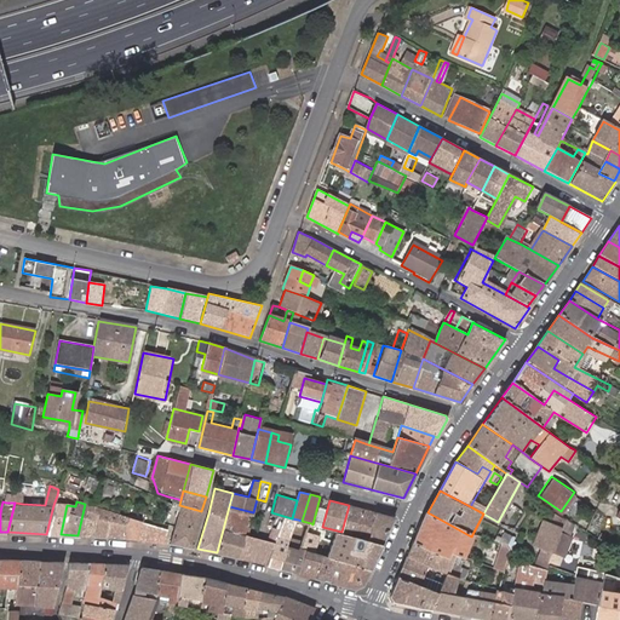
[(85,504),(78,535),(92,535),(99,507),(91,505),(85,504)]
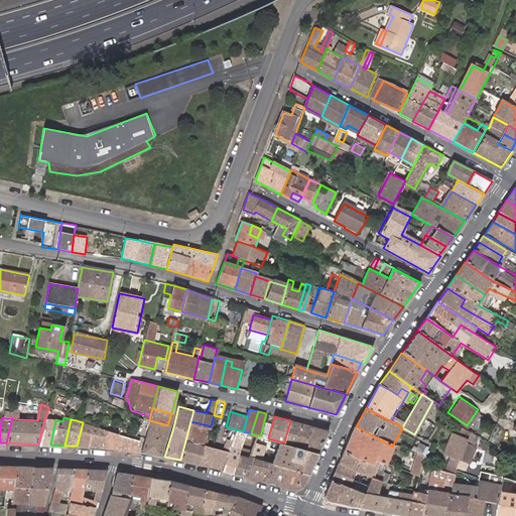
[(38,444),(50,444),(55,420),(44,420),(38,444)]
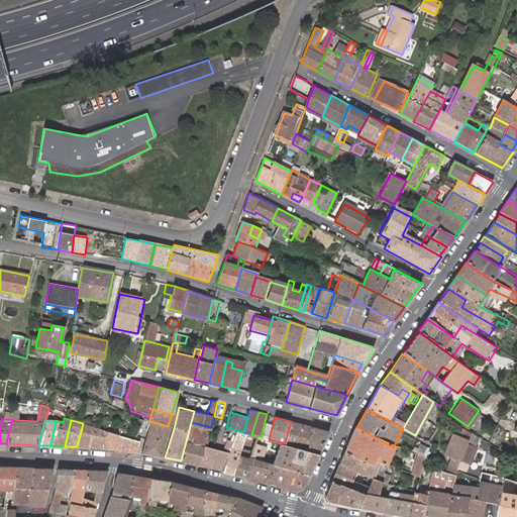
[(160,455),(168,426),(149,421),(141,452),(160,455)]
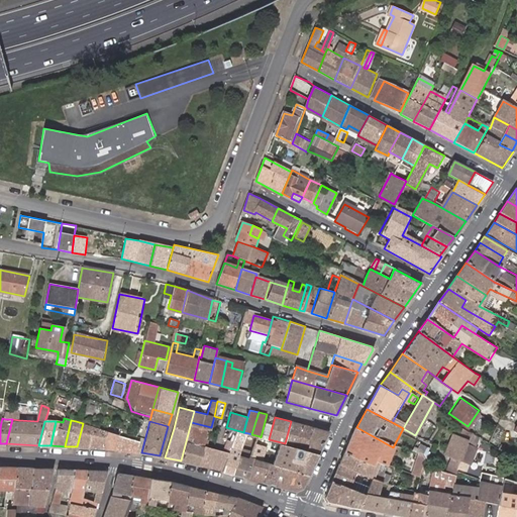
[(302,424),(291,421),(285,443),(296,446),(302,424)]
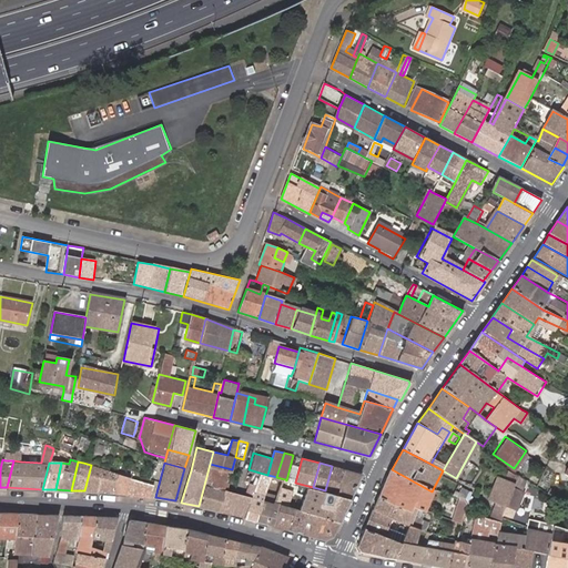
[(210,464),(199,506),(220,510),(225,489),(226,489),(227,485),(232,469),(210,464)]
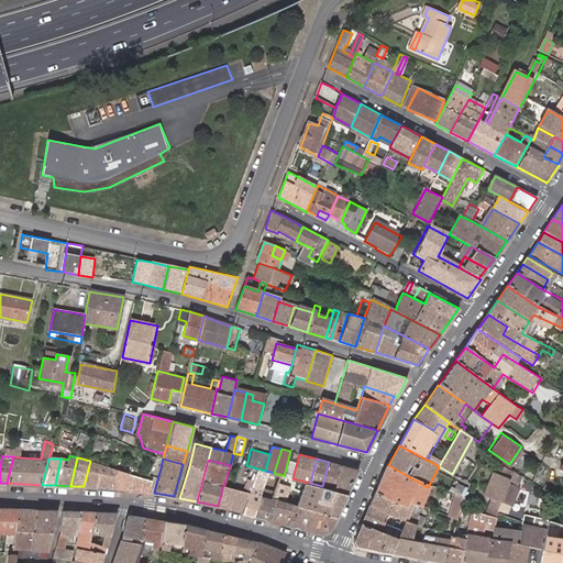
[(90,461),(84,486),(110,487),(116,468),(90,461)]
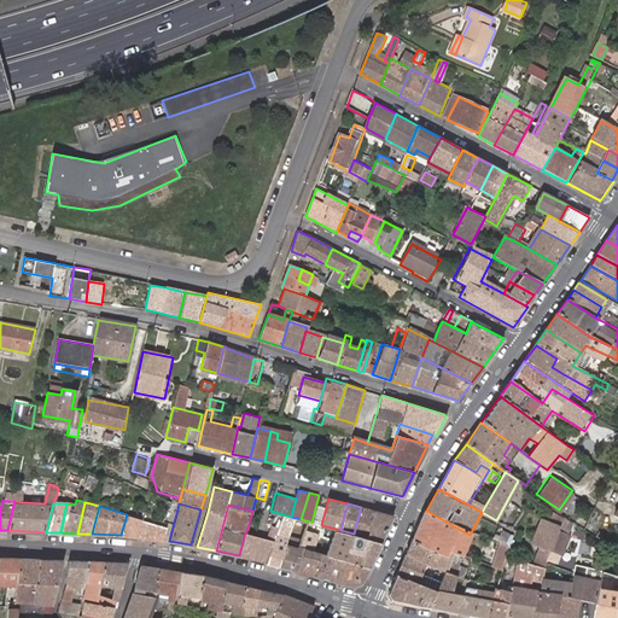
[(559,514),(547,506),(544,517),(536,516),(529,543),(551,549),(559,514)]
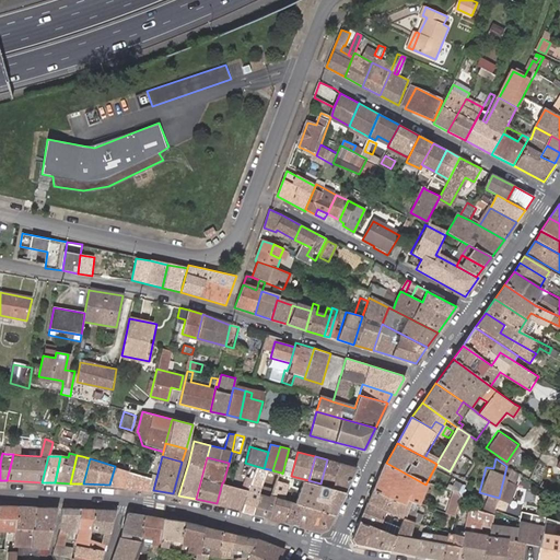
[(331,487),(339,463),(327,459),(321,483),(331,487)]
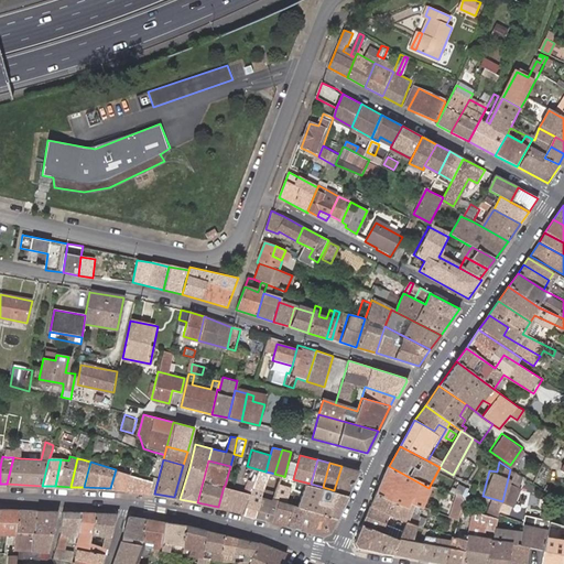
[(429,488),(389,466),(387,465),(376,492),(407,507),(409,502),(419,507),(429,488)]
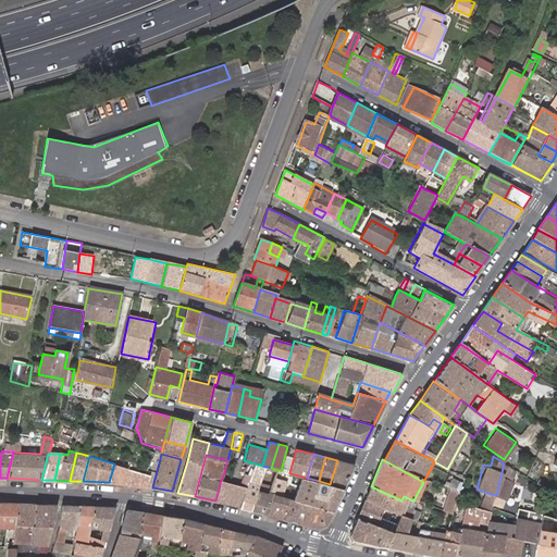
[(355,465),(337,460),(330,484),(330,485),(343,490),(355,465)]
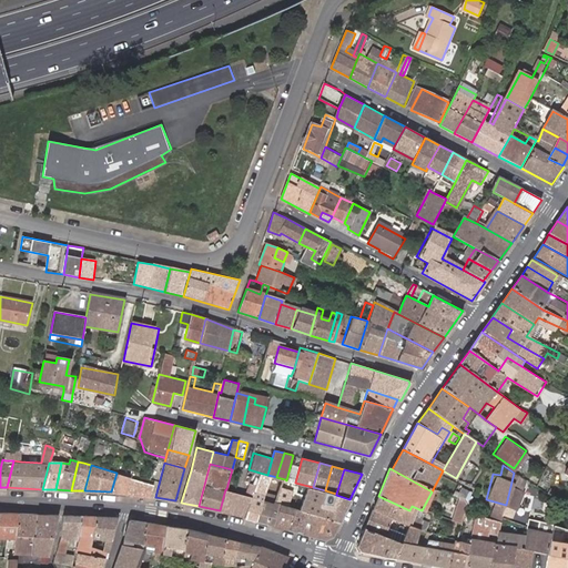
[(124,493),(129,476),(117,473),(111,492),(124,493)]
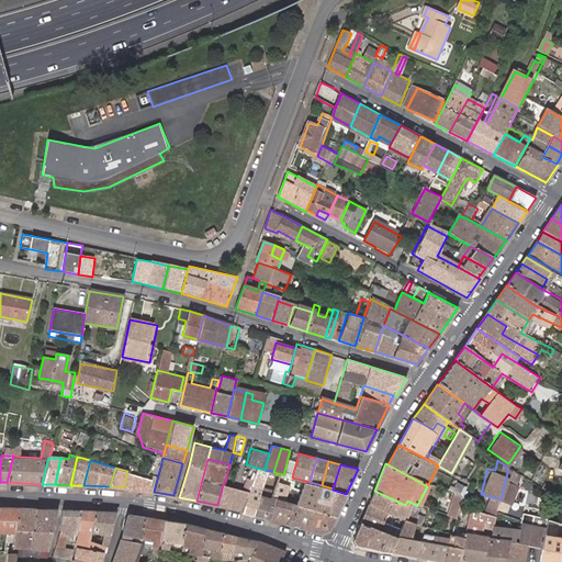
[(265,470),(257,468),(254,478),(250,486),(263,490),(270,471),(265,470)]
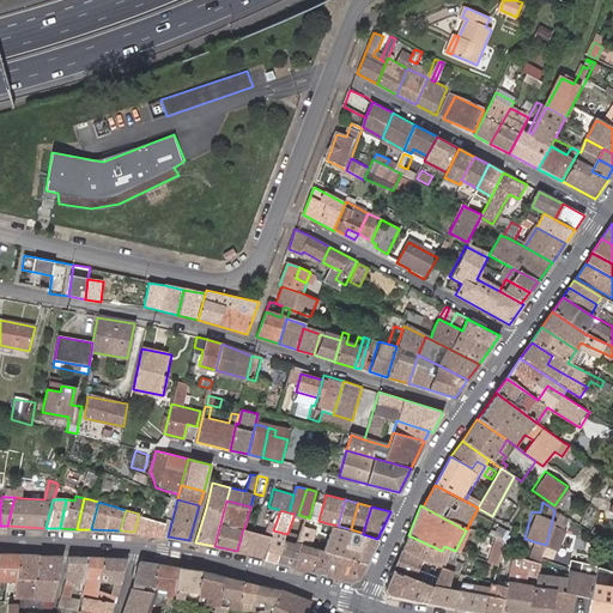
[(134,532),(162,535),(165,521),(139,514),(134,532)]
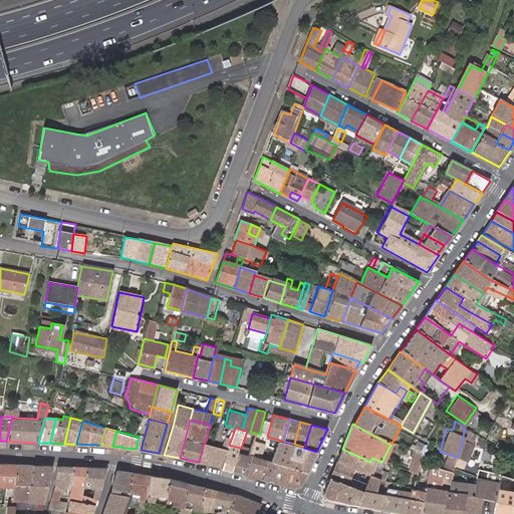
[(258,434),(250,432),(247,431),(241,448),(251,451),(254,445),(255,440),(258,434)]
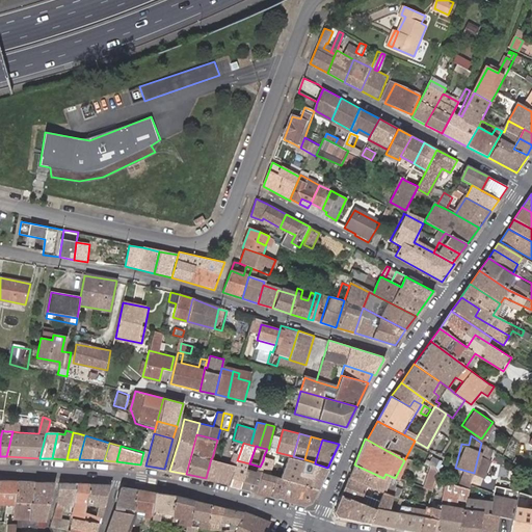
[(276,452),(268,450),(267,449),(264,455),(275,458),(276,452)]
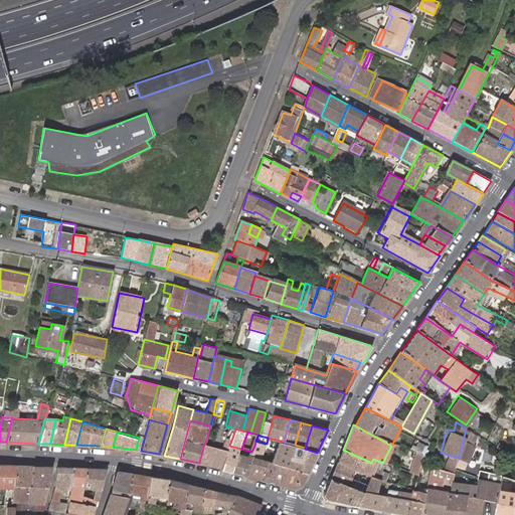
[(229,446),(232,438),(225,436),(221,448),(227,450),(229,446)]
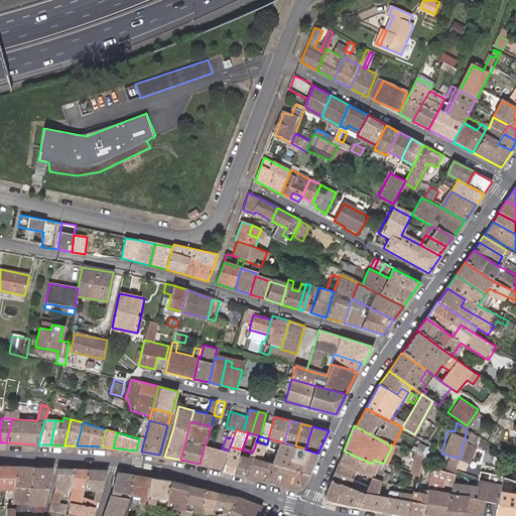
[(307,474),(317,454),(305,449),(305,448),(295,445),(284,442),(277,465),(289,469),(307,474)]
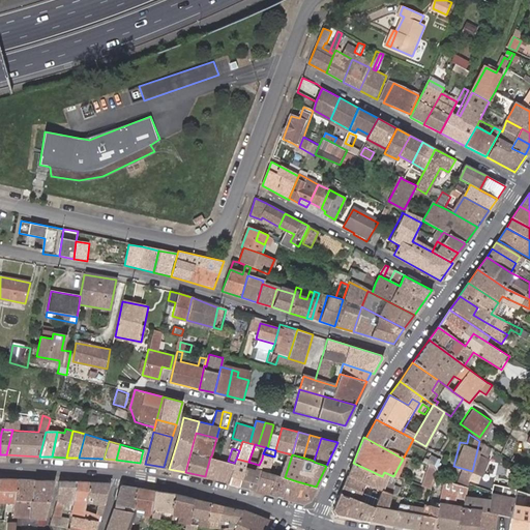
[(205,476),(228,481),(234,463),(228,461),(211,457),(210,457),(205,476)]
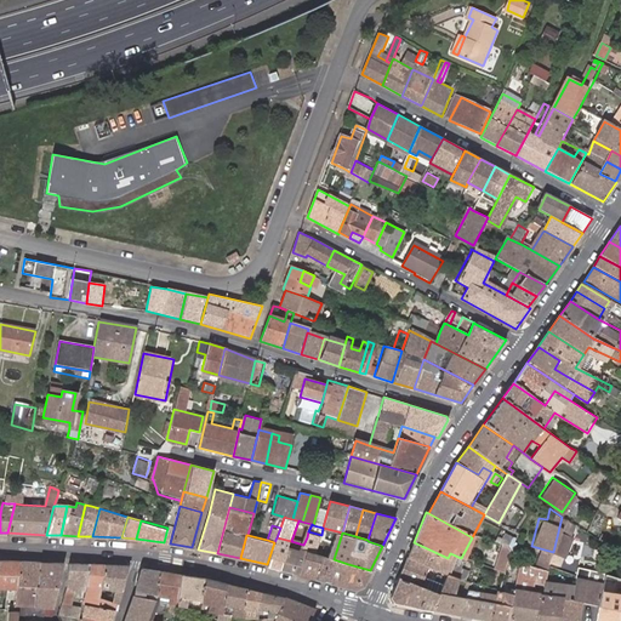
[(303,545),(302,551),(309,552),(315,554),(319,541),(307,537),(303,545)]
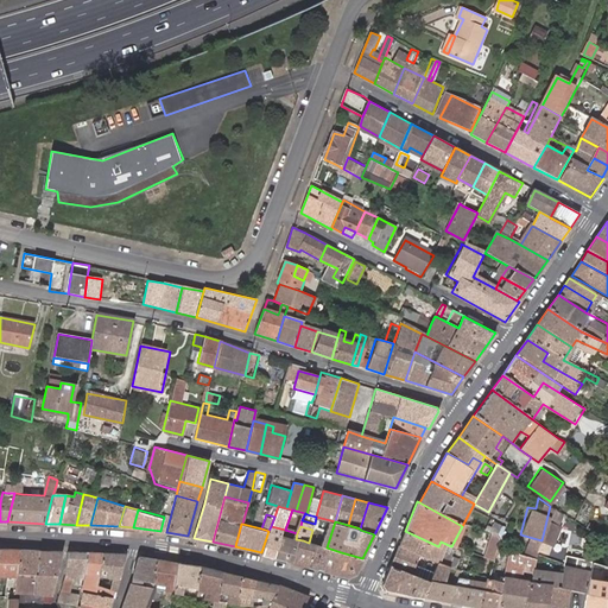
[(260,553),(274,558),(283,536),(268,531),(261,552),(260,553)]
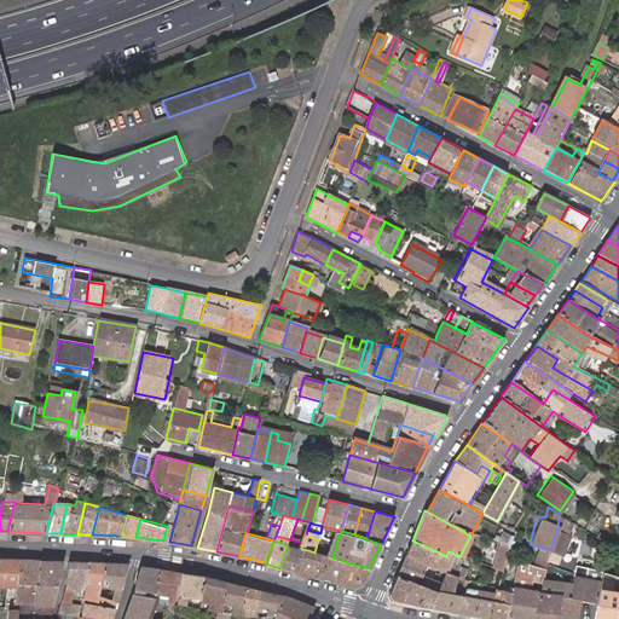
[(392,600),(429,608),(435,591),(417,584),(426,566),(441,573),(453,577),(460,556),(449,551),(446,556),(412,541),(398,574),(388,594),(392,600)]
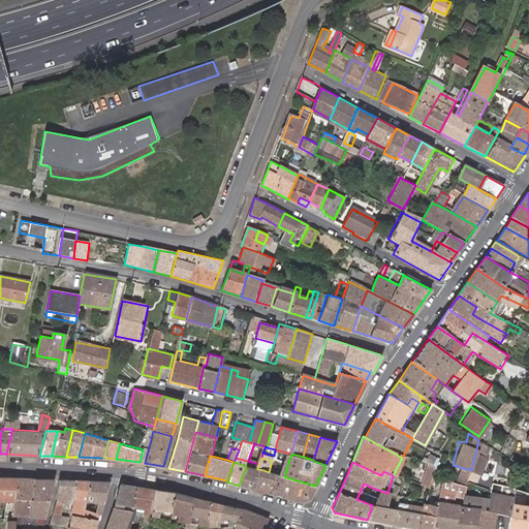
[(239,486),(249,488),(257,469),(246,466),(239,486)]
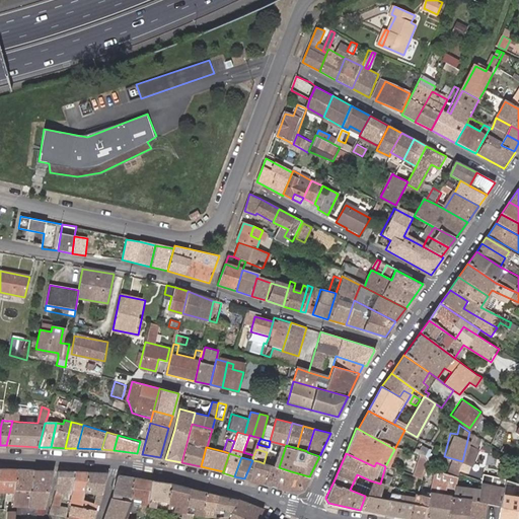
[(422,473),(423,468),(423,465),(422,462),(422,460),(420,459),(418,457),(412,472),(417,474),(415,477),(420,479),(422,473)]
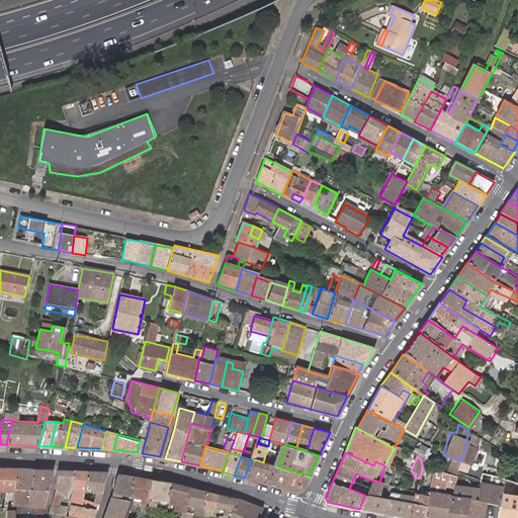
[(244,478),(251,480),(258,460),(252,459),(244,478)]
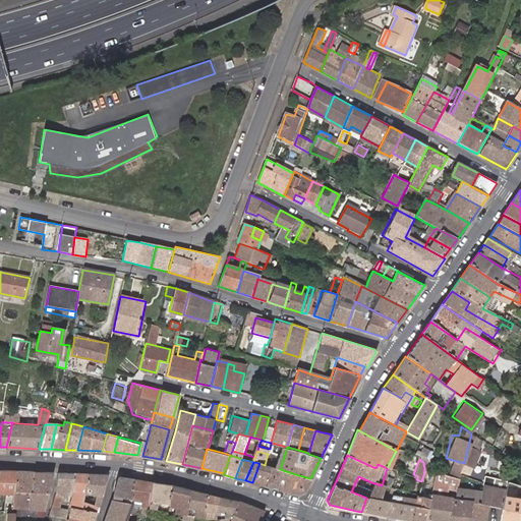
[(259,463),(252,482),(266,486),(272,473),(267,471),(269,466),(265,465),(259,463)]
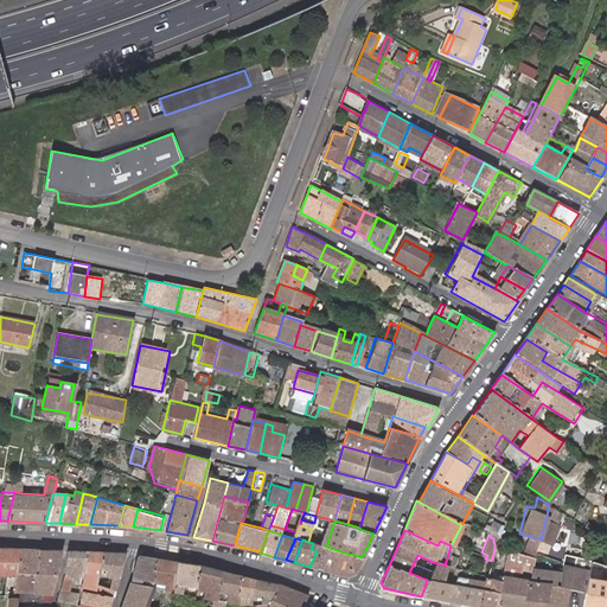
[(310,567),(332,573),(340,551),(326,547),(319,544),(317,551),(310,567)]
